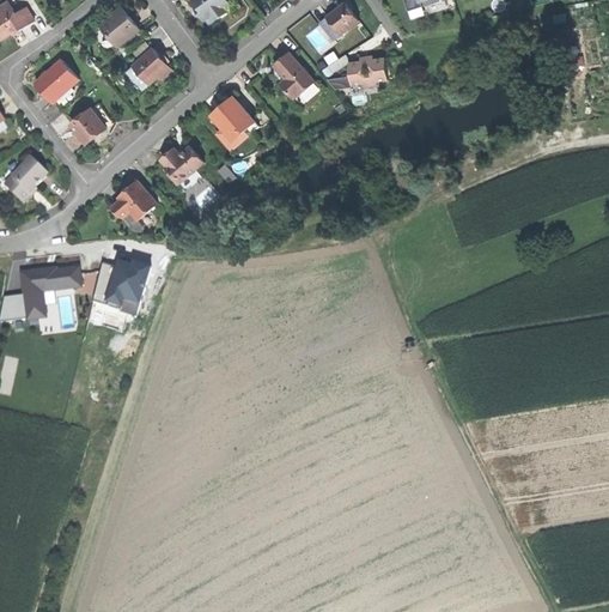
[(193,0),(198,6),(195,7),(198,12),(202,19),(211,14),(214,19),(226,11),(223,5),(226,2),(224,0),(193,0)]
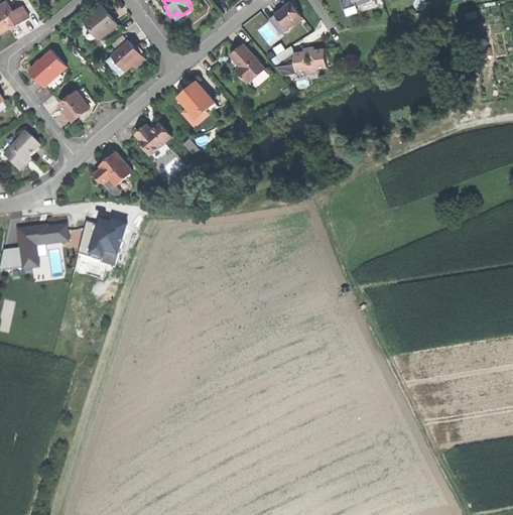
[(0,31),(7,27),(9,25),(12,23),(13,25),(25,18),(18,6),(10,11),(4,1),(0,3),(0,31)]
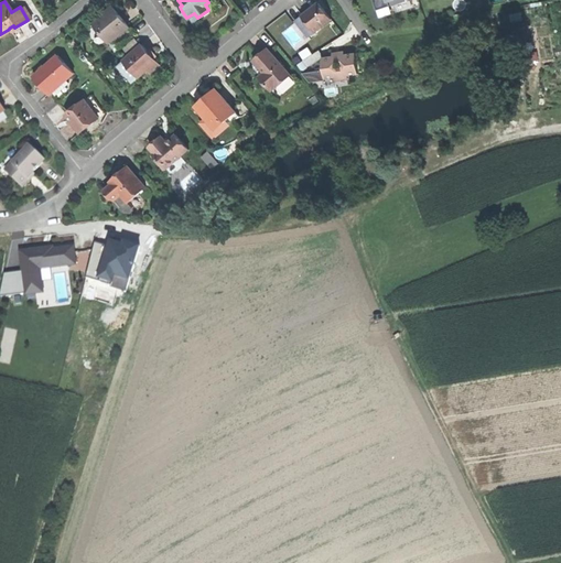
[(299,15),(311,33),(328,20),(315,3),(306,10),(299,15)]
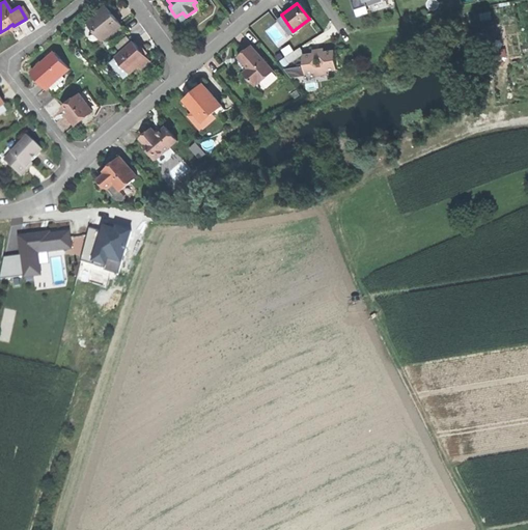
[(85,23),(100,40),(118,25),(104,7),(94,16),(85,23)]
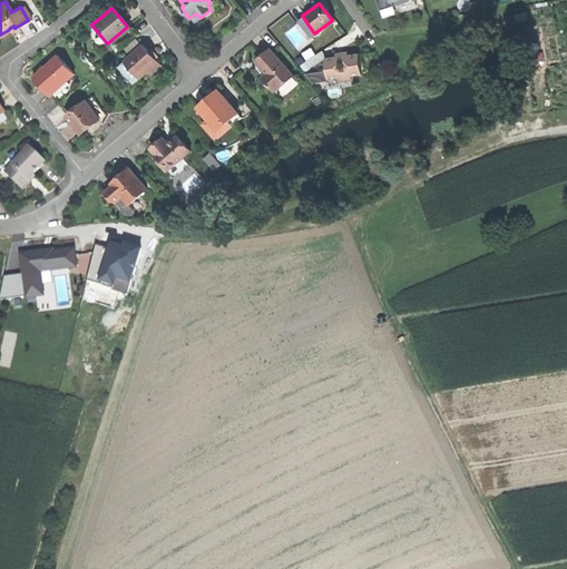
[(308,38),(314,33),(302,16),(295,21),(308,38)]
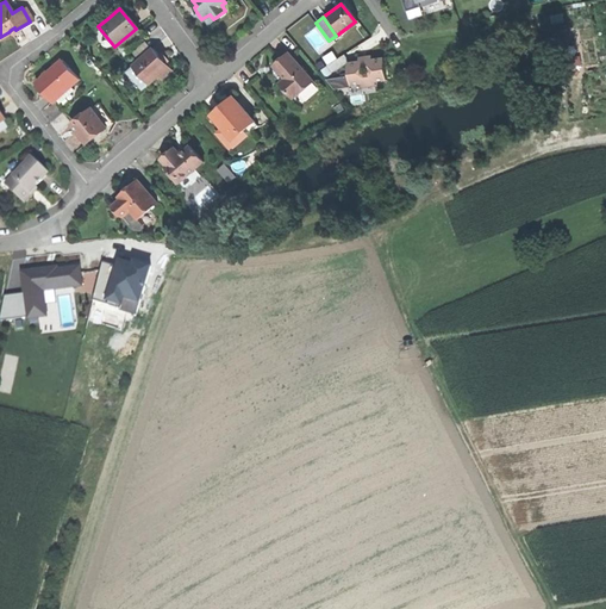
[(130,66),(145,85),(155,76),(158,80),(169,70),(157,58),(149,49),(130,66)]
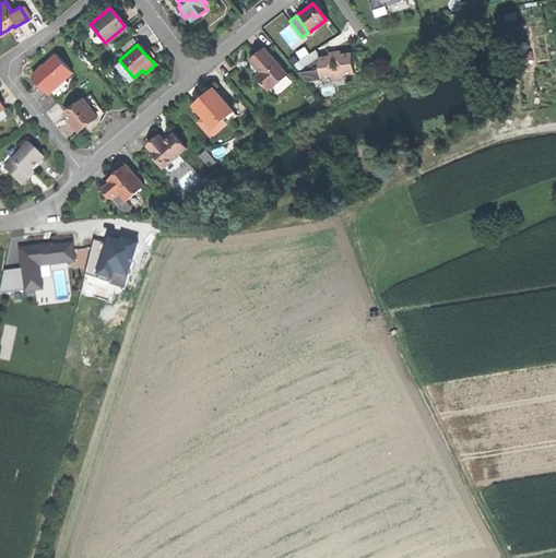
[(253,55),(248,60),(258,72),(261,75),(257,80),(265,91),(270,86),(271,86),(284,75),(261,48),(253,55)]
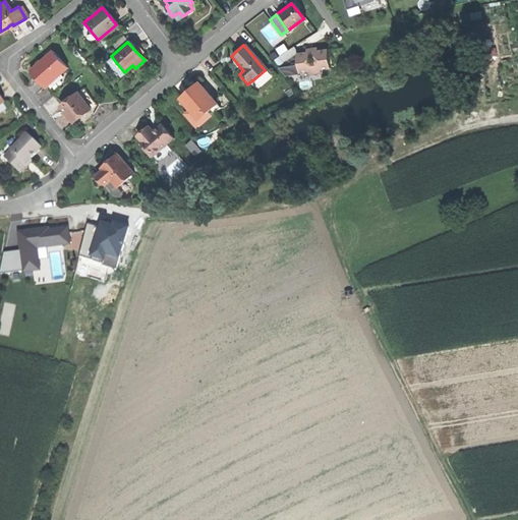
[(277,57),(281,63),(296,53),(292,47),(277,57)]
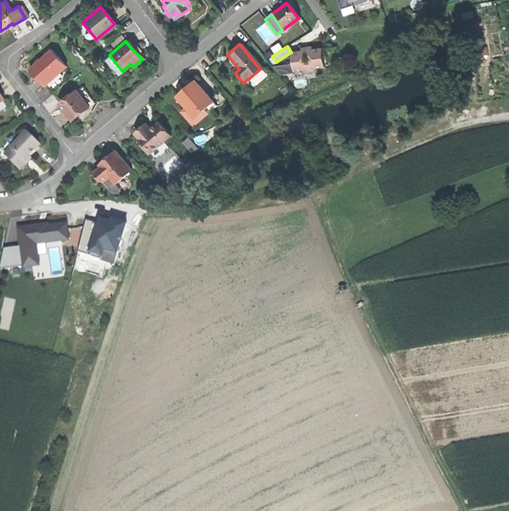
[(34,78),(41,86),(64,67),(49,50),(27,69),(34,78)]
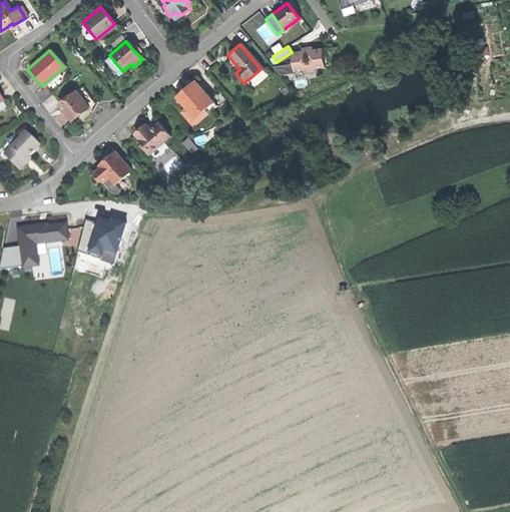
[(301,52),(291,54),(292,64),(293,72),(302,70),(303,73),(314,72),(314,69),(323,67),(322,57),(321,50),(311,51),(311,52),(301,54),(301,52)]
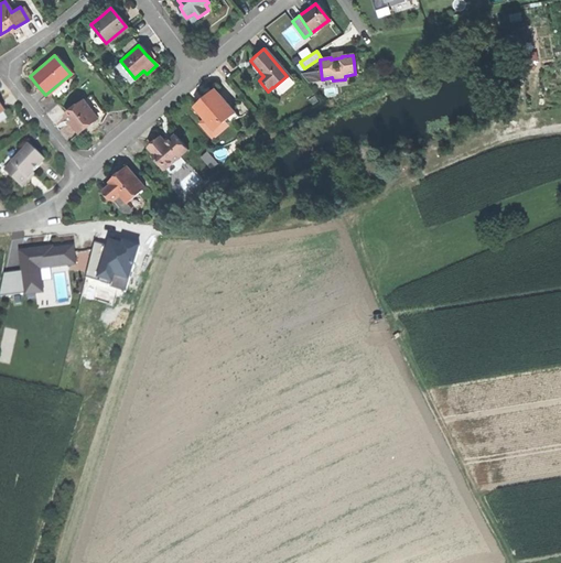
[(128,84),(135,78),(120,61),(114,66),(128,84)]
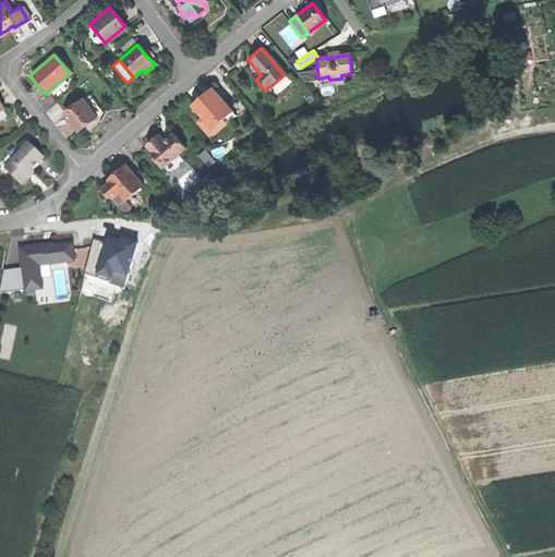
[(320,81),(318,79),(317,70),(296,73),(303,83),(320,81)]
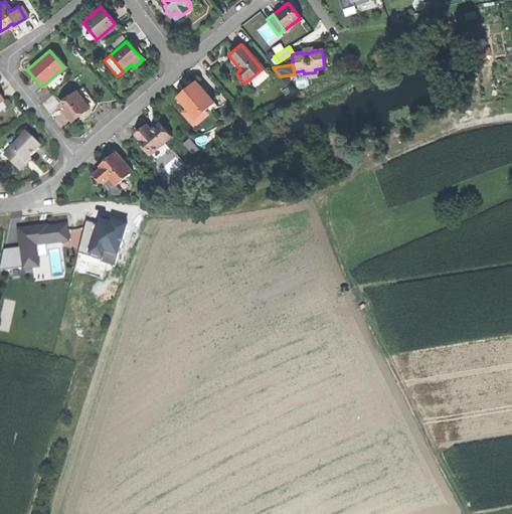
[(184,90),(176,97),(185,108),(191,116),(197,111),(201,112),(211,104),(194,81),(184,90)]
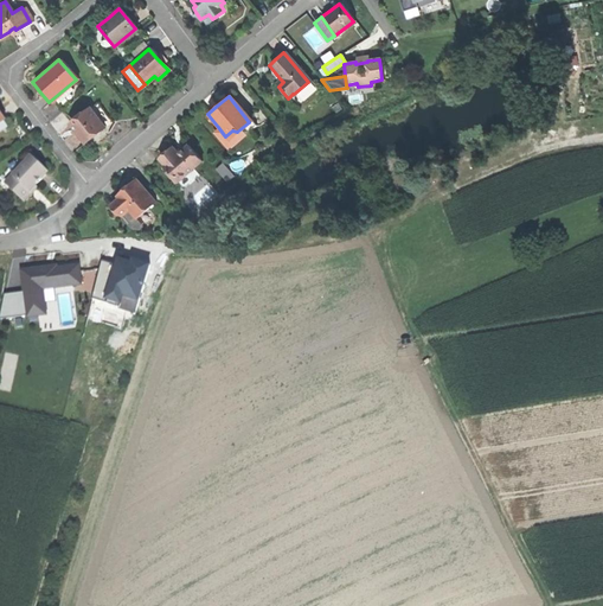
[(75,134),(82,142),(102,128),(87,108),(68,123),(75,134)]
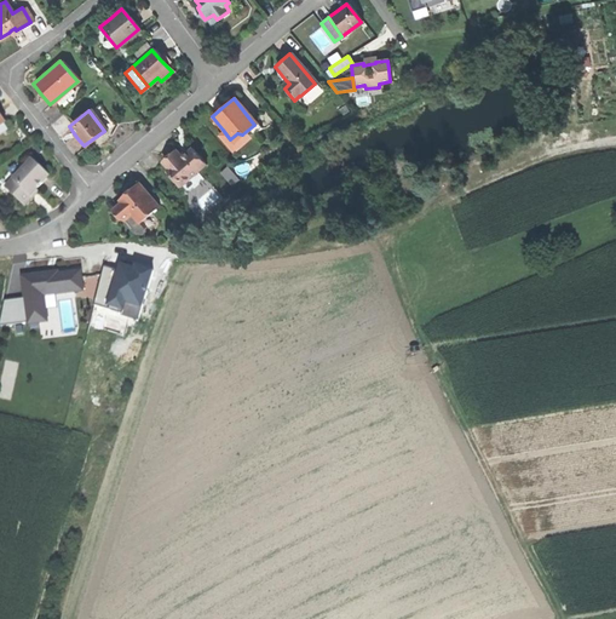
[(258,130),(254,125),(242,135),(237,133),(230,139),(223,130),(217,136),(230,153),(258,130)]
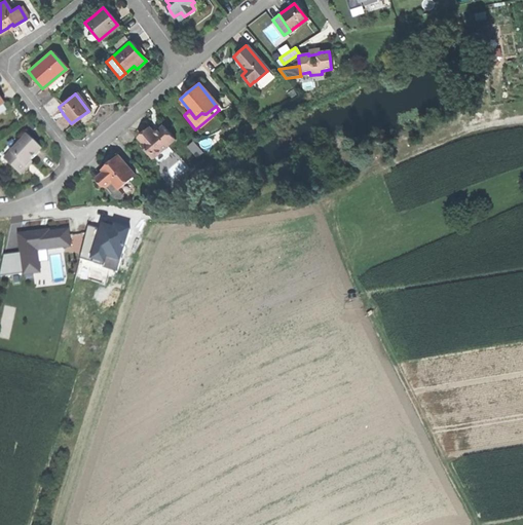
[(141,133),(136,137),(141,143),(140,144),(151,157),(165,146),(173,140),(161,125),(152,133),(147,127),(141,133)]
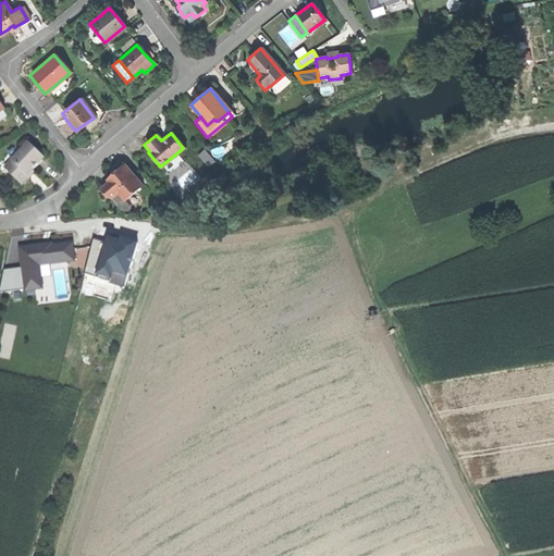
[(25,144),(0,169),(15,184),(20,183),(24,180),(24,175),(28,171),(40,159),(25,144)]
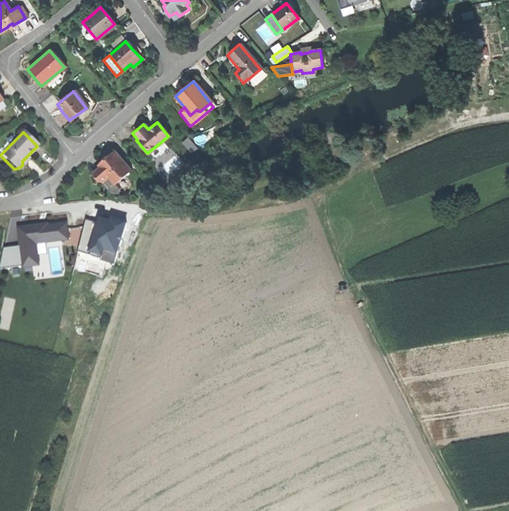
[(166,148),(161,142),(147,153),(152,159),(166,148)]
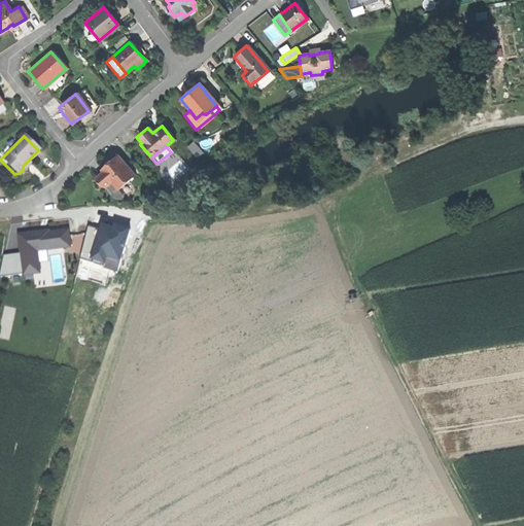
[(106,167),(94,178),(102,187),(108,182),(115,189),(133,175),(115,155),(109,162),(104,165),(106,167)]
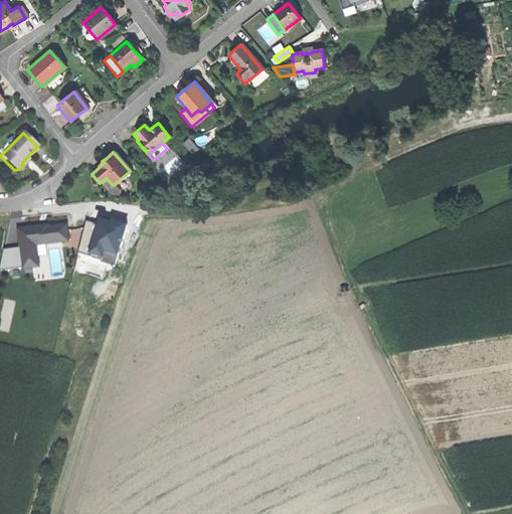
[(174,157),(162,169),(169,175),(181,164),(174,157)]
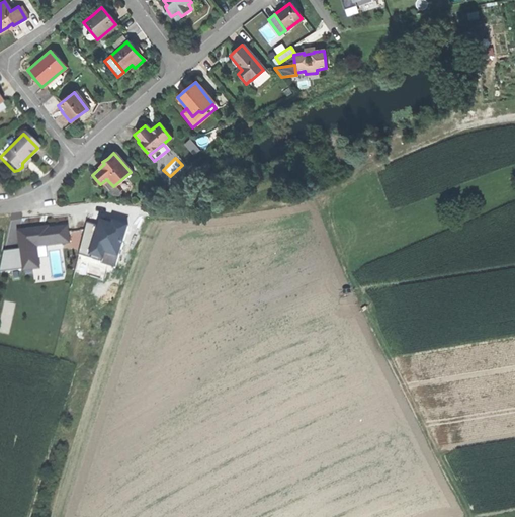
[(39,248),(72,244),(70,226),(52,228),(51,226),(19,230),(21,249),(5,252),(0,272),(24,269),(24,272),(43,269),(39,248)]
